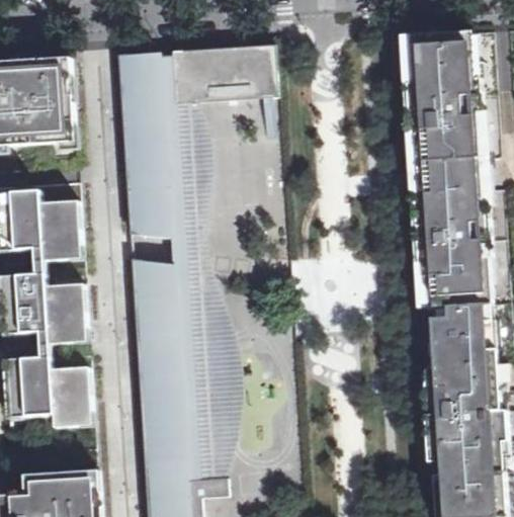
[(501,158),(492,31),(407,36),(413,135),(425,135),(429,190),(415,191),(423,307),(510,303),(503,189),(484,189),(481,159),(501,158)]
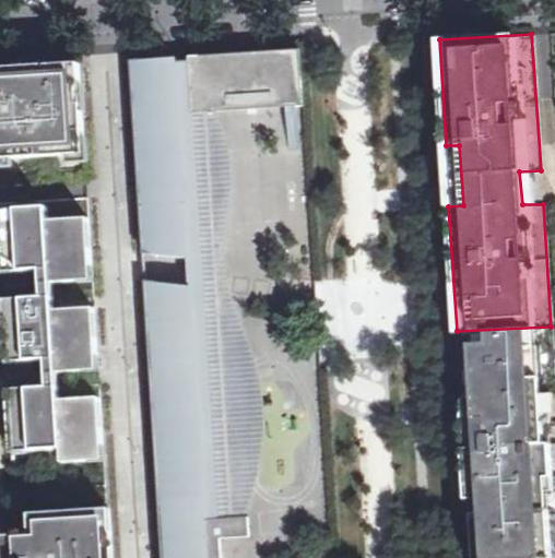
[(297,49),(266,50),(186,56),(190,113),(300,105),(297,49)]
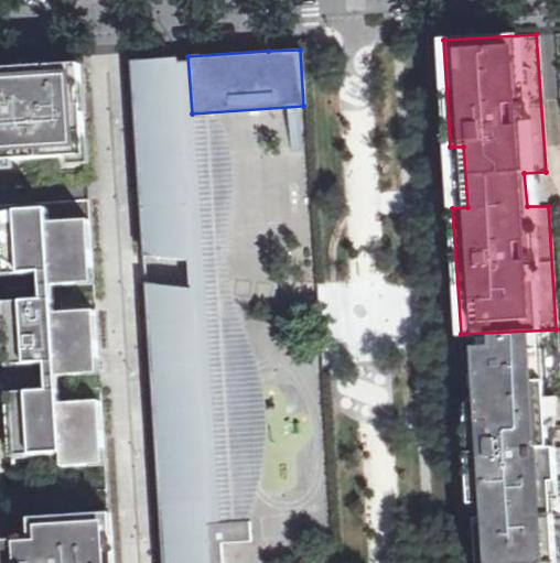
[(130,60),(140,251),(187,255),(202,253),(198,207),(201,208),(206,210),(213,209),(218,207),(222,203),(224,195),(224,188),(221,183),(216,180),(211,177),(205,177),(200,180),(196,182),(195,152),(192,114),(187,61),(174,62),(174,57),(130,60)]
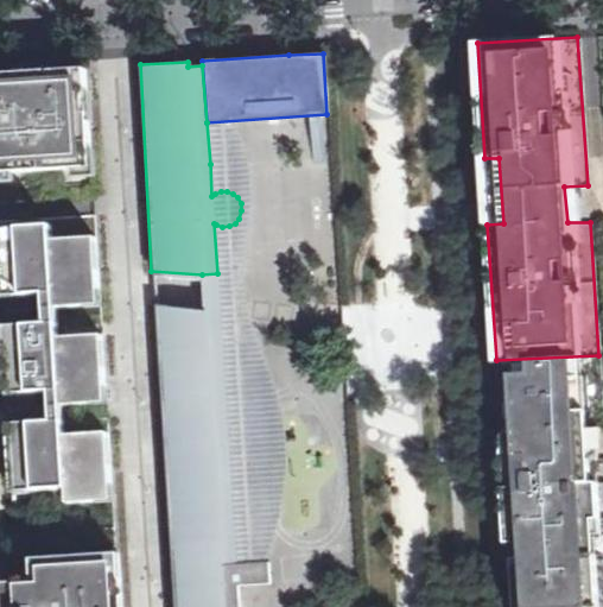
[(0,174),(84,169),(78,69),(0,73),(0,606),(113,606),(112,579),(97,580),(96,556),(36,560),(37,582),(0,583),(0,174)]
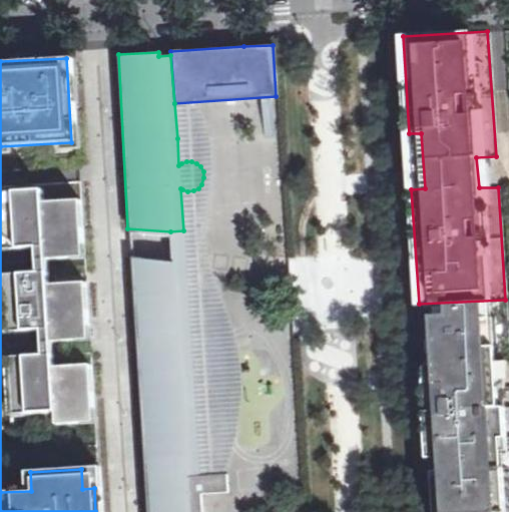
[(37,191),(0,193),(0,249),(40,247),(41,260),(78,258),(75,200),(38,202),(37,191)]
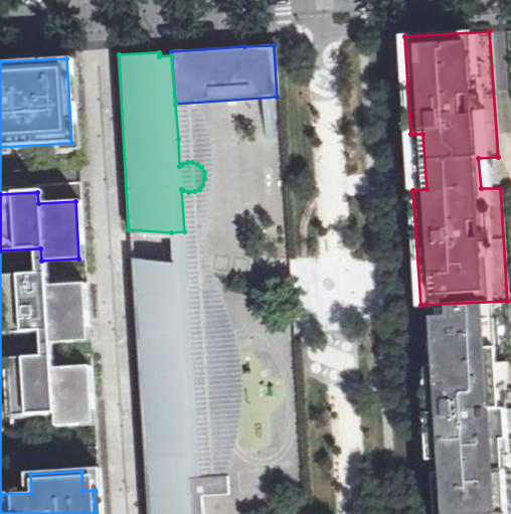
[(196,368),(192,369),(190,340),(191,327),(192,318),(195,292),(196,281),(196,268),(184,266),(181,266),(181,268),(173,268),(173,263),(171,238),(171,232),(128,229),(129,244),(146,513),(201,513),(200,496),(227,493),(226,476),(199,477),(197,440),(199,442),(203,443),(209,443),(214,441),(217,438),(220,433),(220,427),(219,422),(217,418),(213,414),(208,413),(203,413),(199,414),(195,416),(194,387),(197,388),(201,387),(204,385),(206,381),(207,377),(206,373),(204,370),(200,368),(196,368)]
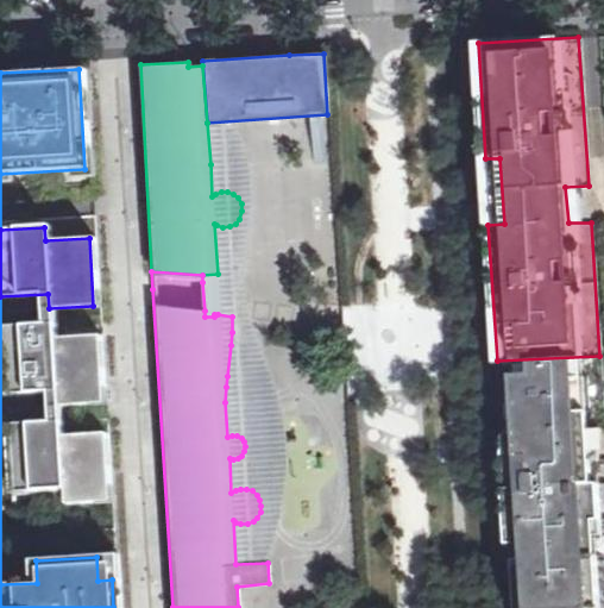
[(205,311),(205,317),(214,317),(214,314),(218,314),(218,274),(202,275),(202,282),(205,311)]
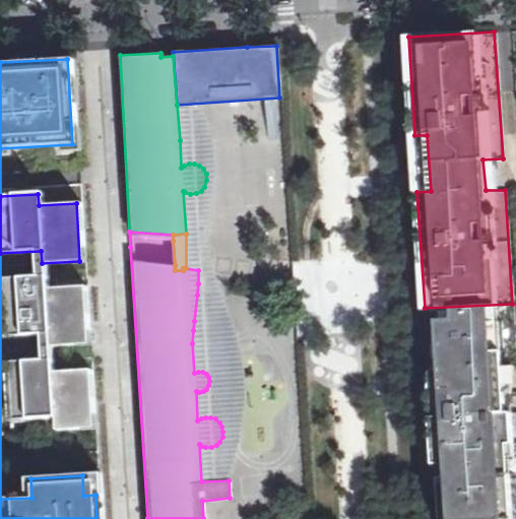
[(44,277),(0,280),(0,337),(47,334),(47,346),(85,344),(81,286),(44,289),(44,277)]
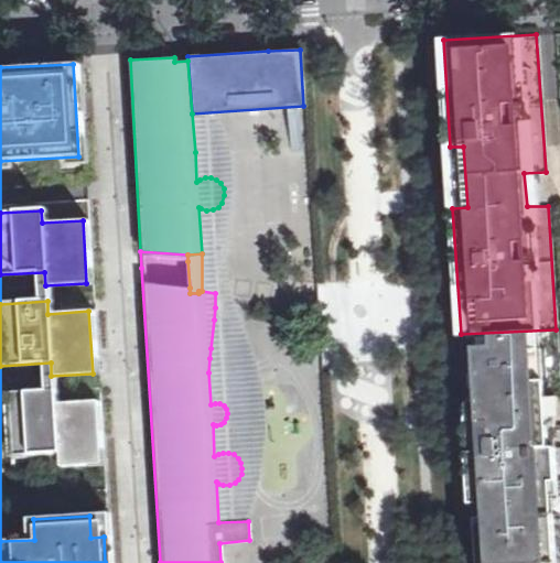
[(556,329),(461,334),(465,403),(478,403),(481,424),(467,424),(475,562),(559,562),(559,423),(544,425),(542,397),(559,397),(556,329)]
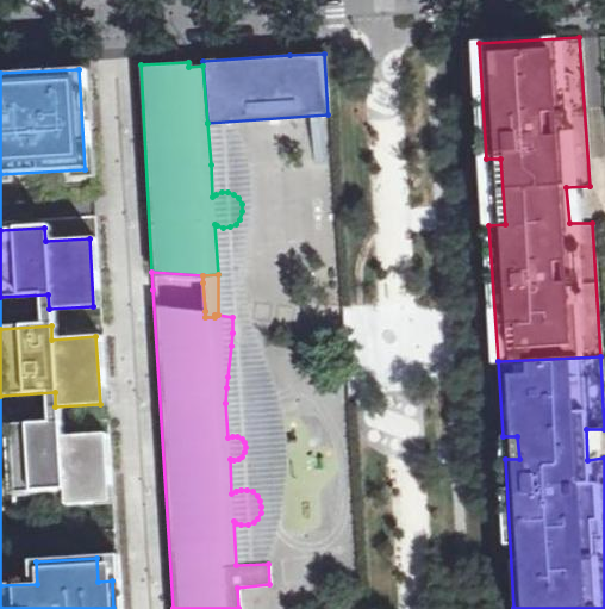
[(58,423),(2,426),(7,493),(51,491),(51,486),(61,485),(62,505),(106,503),(103,435),(60,437),(58,423)]
